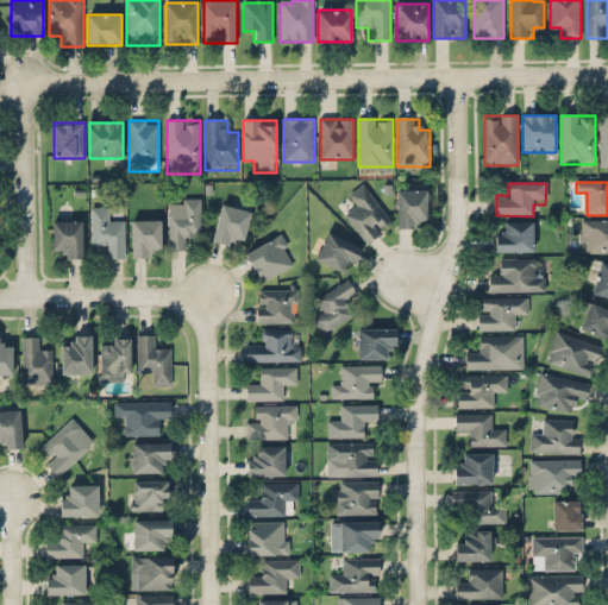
[(353,209),(345,216),(365,245),(393,225),(364,186),(346,199),(353,209)]
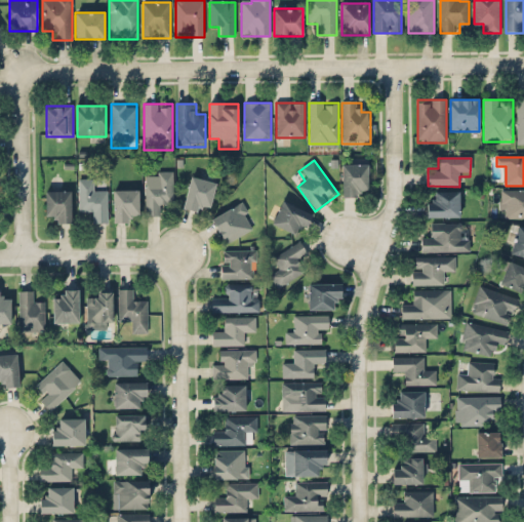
[(367,165),(341,165),(341,198),(367,198),(367,165)]
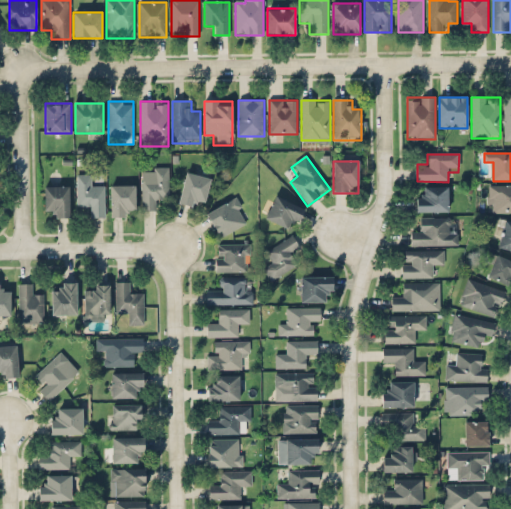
[(141,212),(160,212),(160,201),(169,201),(169,168),(141,168),(141,212)]
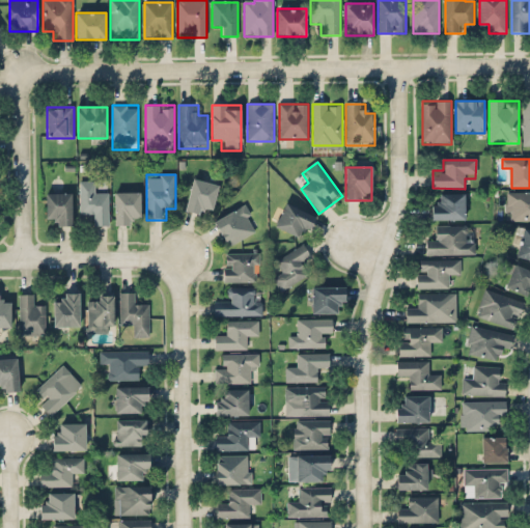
[(219,186),(193,179),(185,212),(202,216),(204,206),(214,209),(219,186)]
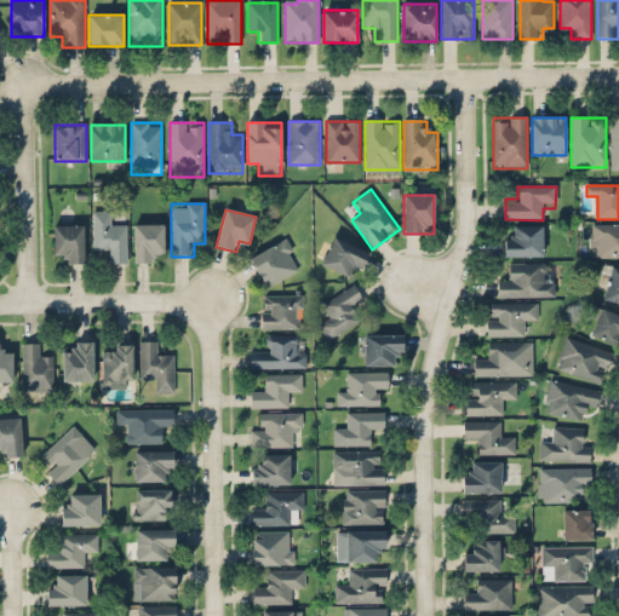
[(105,264),(127,264),(127,225),(115,225),(115,212),(93,212),(93,252),(105,252),(105,264)]
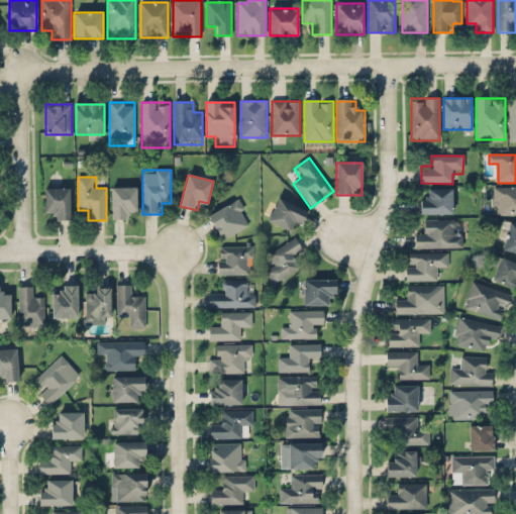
[(112,220),(136,220),(136,188),(112,188),(112,220)]
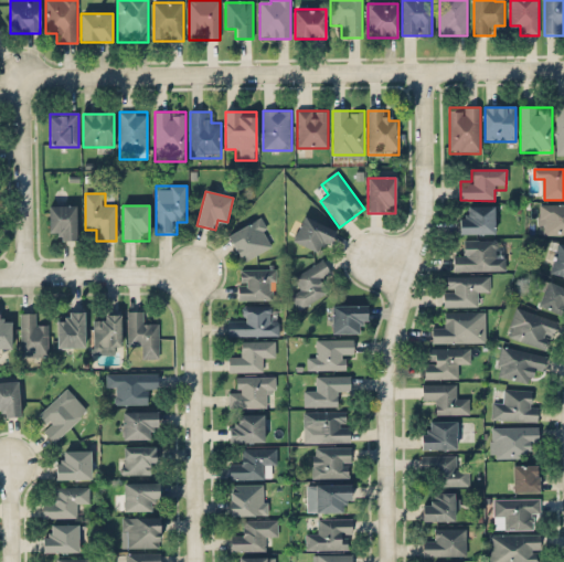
[(563,205),(538,205),(538,236),(563,236),(563,205)]
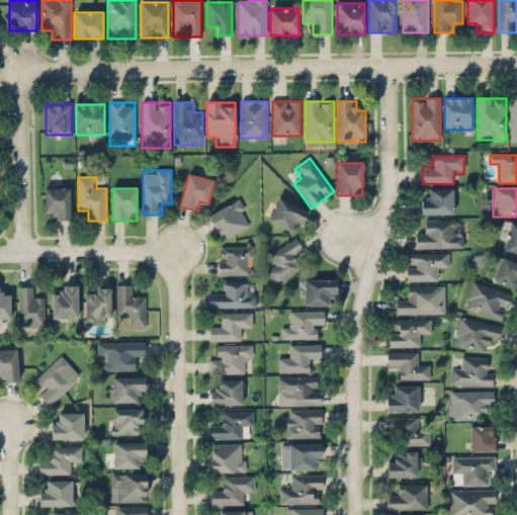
[(70,189),(46,189),(46,211),(54,211),(54,222),(70,222),(70,189)]
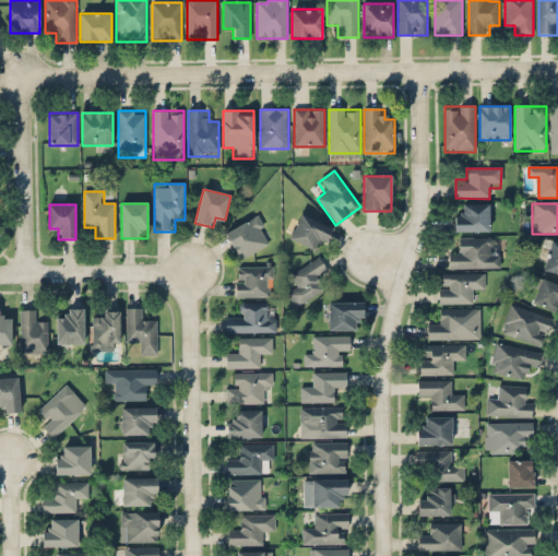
[(489,205),(455,205),(455,233),(489,233),(489,205)]
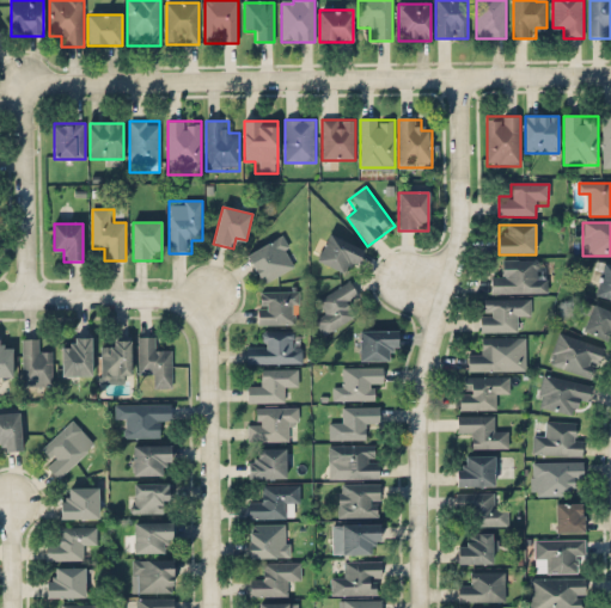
[(362,250),(329,235),(318,262),(352,276),(362,250)]
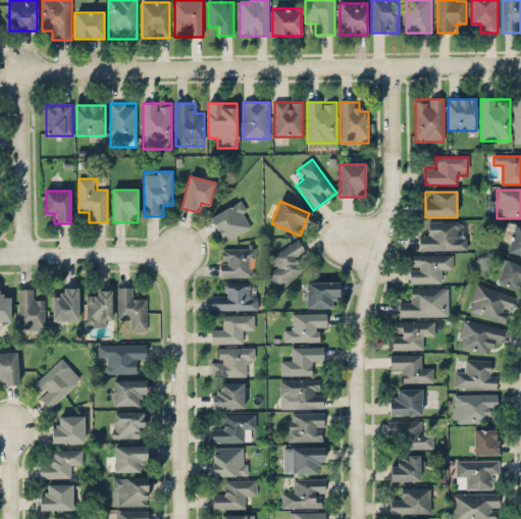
[(211,219),(225,244),(253,226),(240,202),(211,219)]
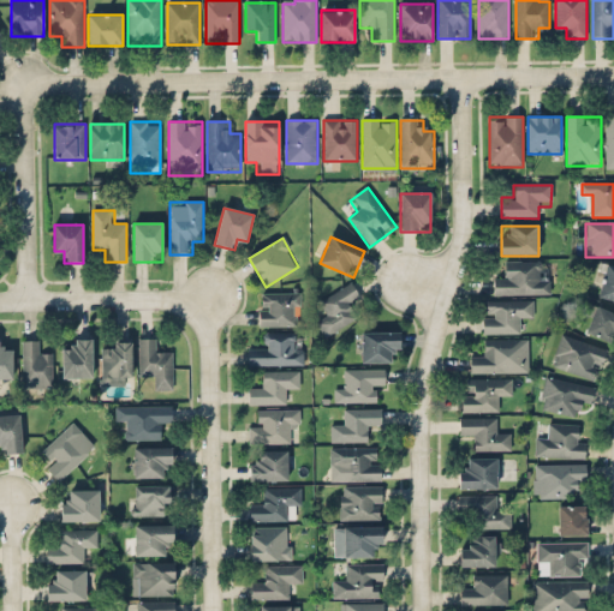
[(494,297),(549,297),(549,263),(506,263),(506,275),(494,275),(494,297)]
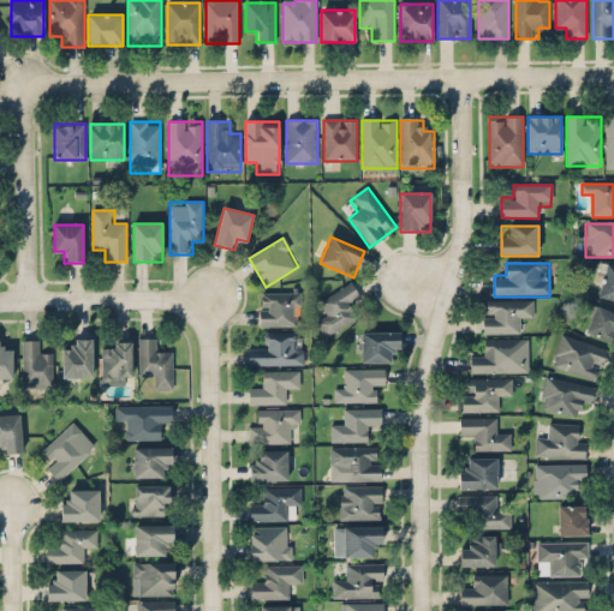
[(613,267),(602,263),(592,295),(613,303),(613,267)]
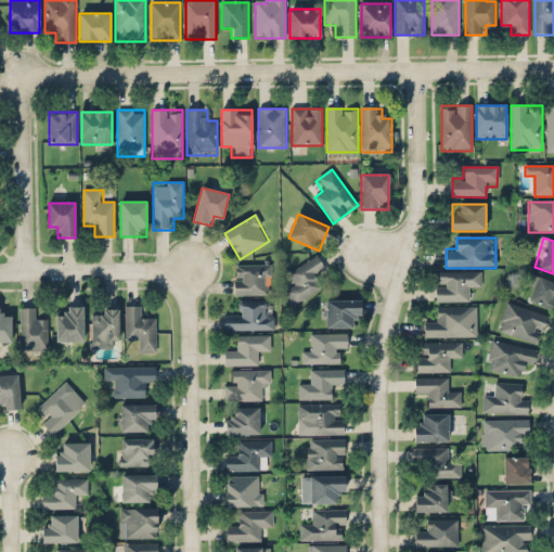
[(294,306),(323,286),(317,278),(326,271),(317,256),(288,274),(294,284),(284,291),(294,306)]
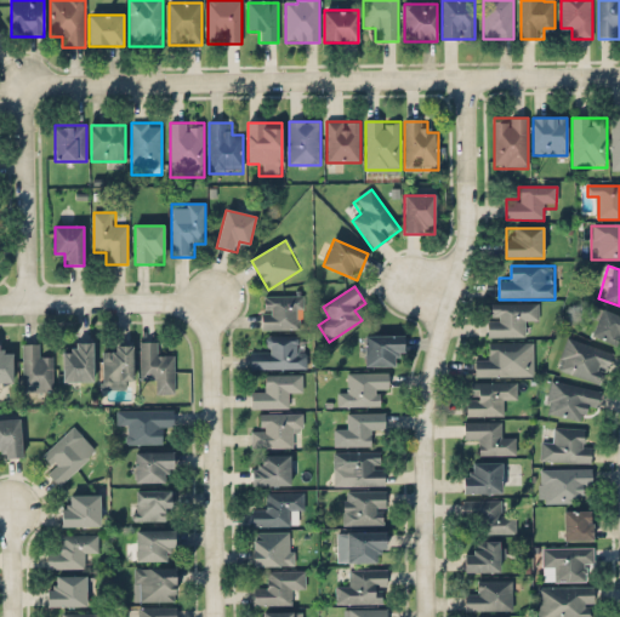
[(303,297),(262,297),(262,330),(303,330),(303,297)]
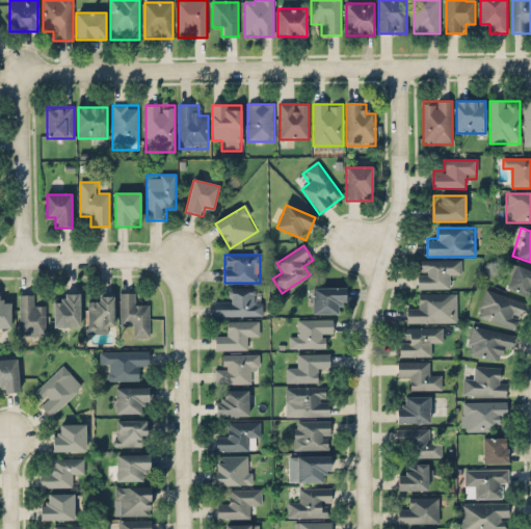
[(451,290),(451,280),(461,280),(461,261),(418,261),(418,290),(451,290)]
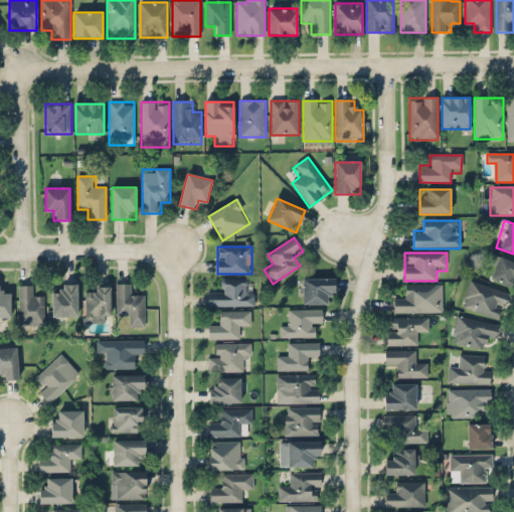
[(490,280),(512,289),(513,285),(513,264),(500,258),(490,280)]
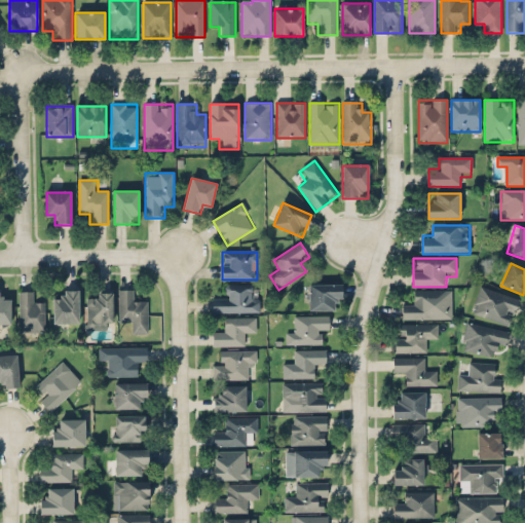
[(213,314),(260,314),(260,295),(250,295),(250,286),(224,286),(224,297),(213,297),(213,314)]
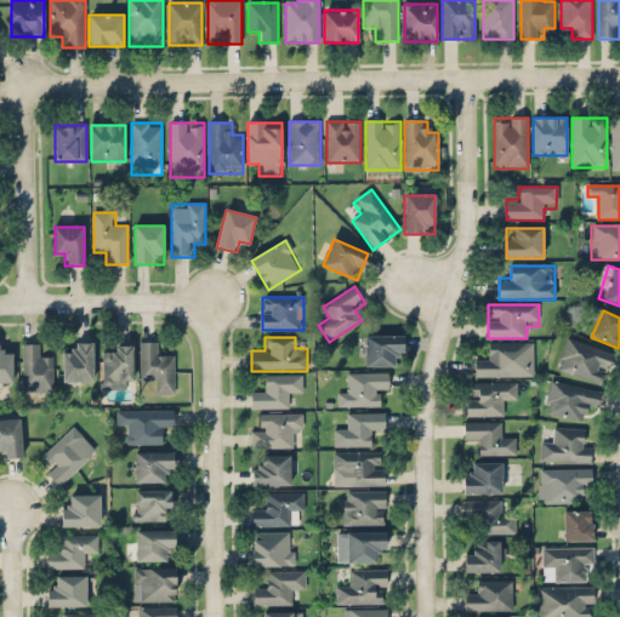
[(403,337),(364,337),(364,367),(391,367),(391,358),(403,358),(403,337)]
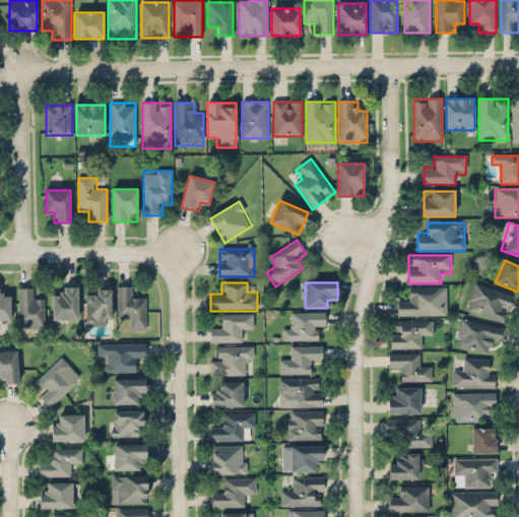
[(466,312),(506,324),(515,297),(474,284),(466,312)]
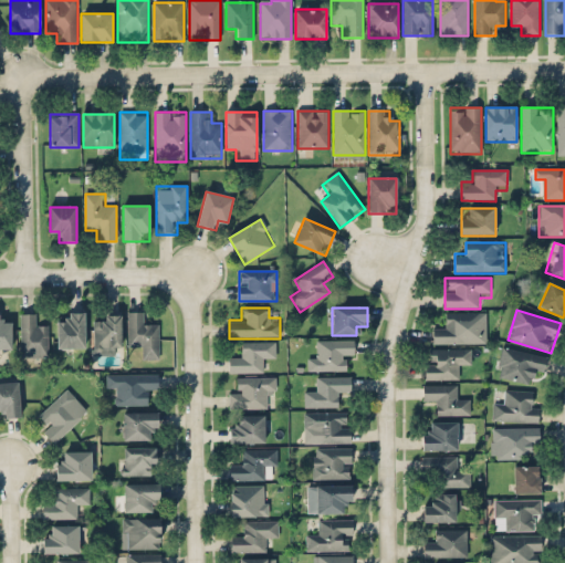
[(128,347),(138,347),(138,360),(159,360),(159,324),(147,324),(147,313),(128,313),(128,347)]
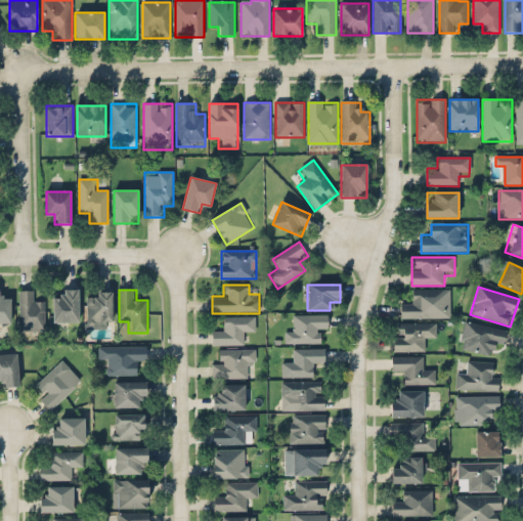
[(44,332),(44,301),(34,301),(34,291),(19,291),(19,332),(44,332)]
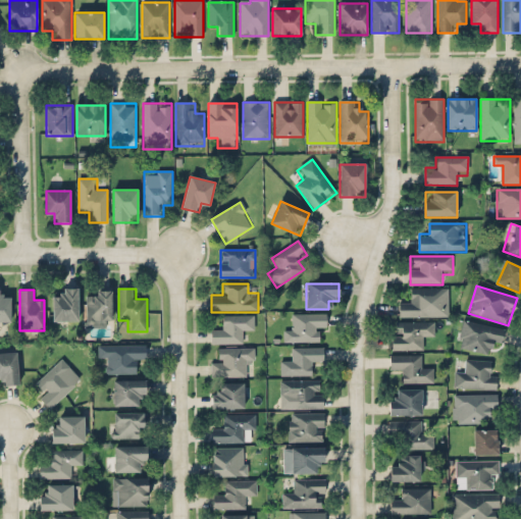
[(62,299),(52,299),(52,322),(77,322),(77,290),(62,290),(62,299)]
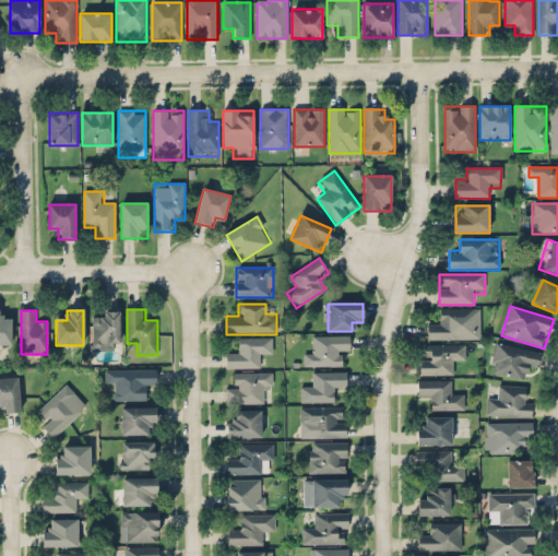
[(427,341),(474,341),(474,310),(438,310),(438,320),(427,320),(427,341)]
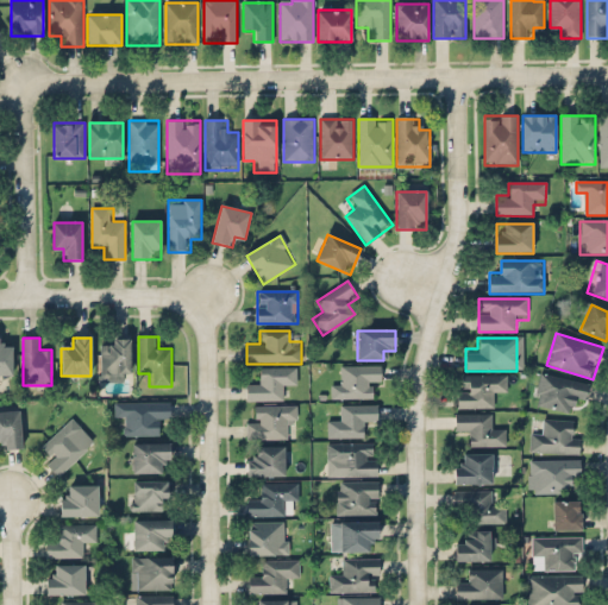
[(102,383),(130,383),(130,340),(102,340),(102,383)]
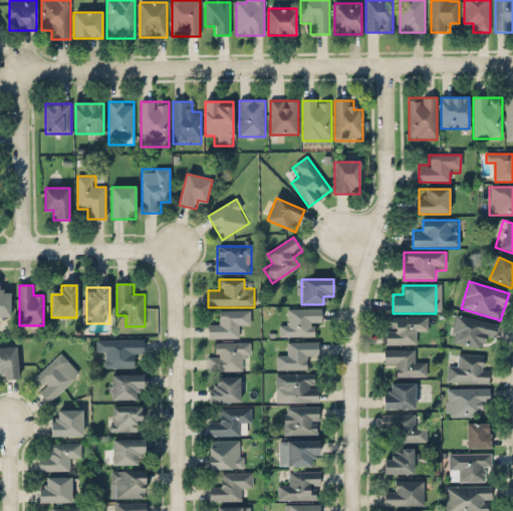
[(0,318),(10,318),(10,290),(0,290),(0,318)]
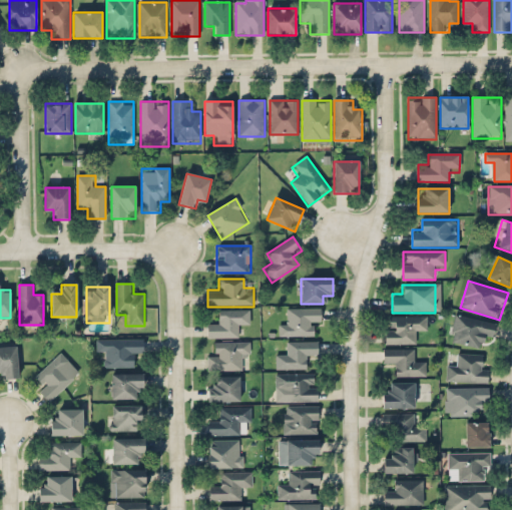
[(280,337),(312,337),(312,327),(321,327),(321,309),(290,309),(290,321),(280,321),(280,337)]
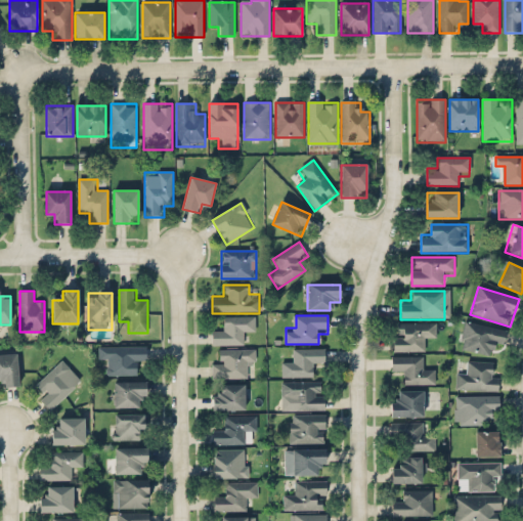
[(212,346),(245,346),(245,336),(255,336),(255,318),(221,318),(221,330),(212,330),(212,346)]
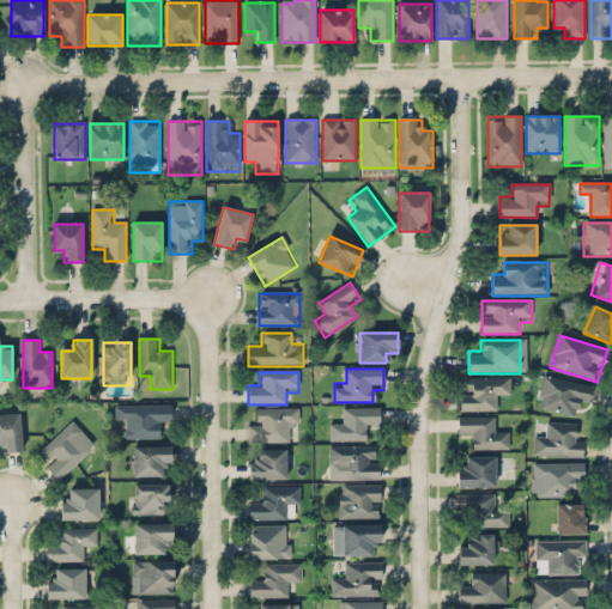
[(537,409),(575,418),(577,407),(588,409),(593,387),(543,376),(537,409)]
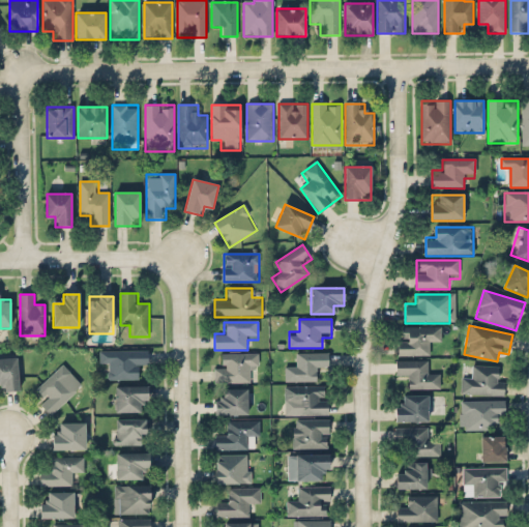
[(441,346),(441,327),(399,327),(399,356),(431,356),(431,346),(441,346)]
